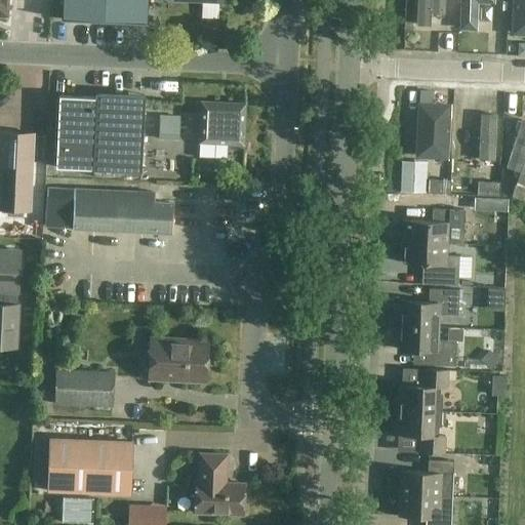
[(63,0),(63,18),(61,18),(61,19),(147,23),(147,22),(146,22),(146,0),(63,0)]
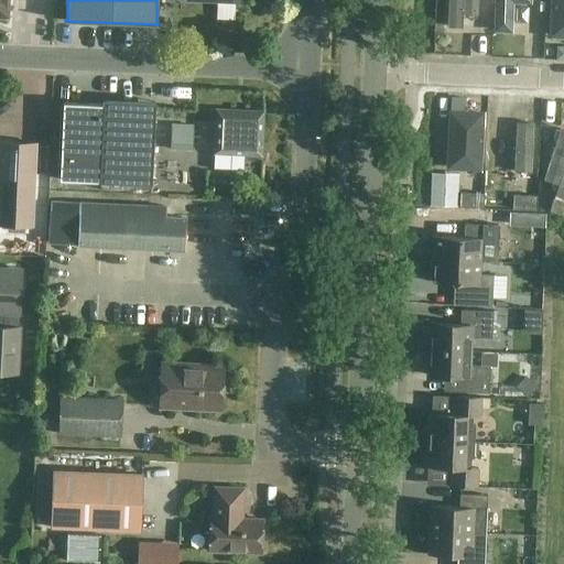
[(447,0),(447,32),(463,33),(463,17),(477,17),(477,0),(447,0)]
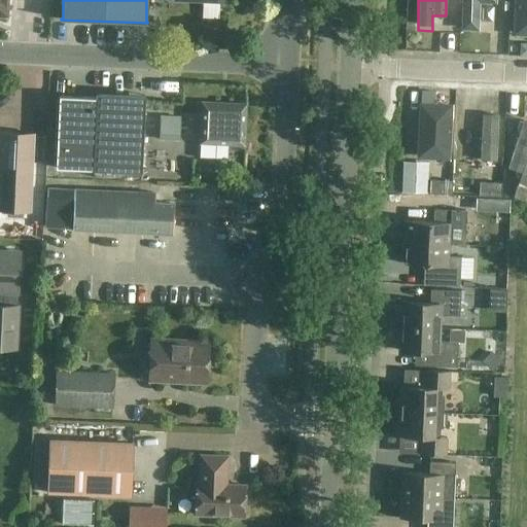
[(460,0),(460,32),(479,32),(479,0),(460,0)]
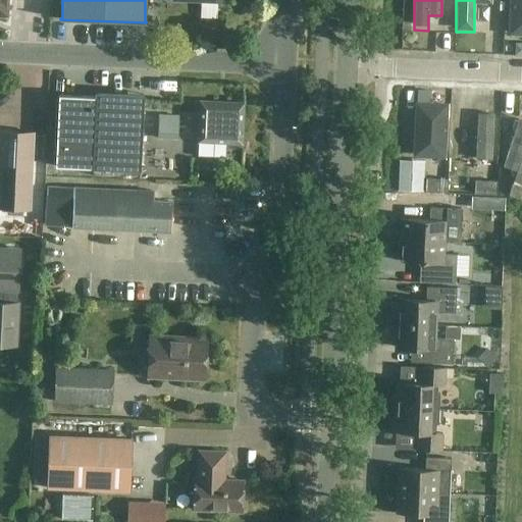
[(521,0),(509,0),(508,36),(521,37),(521,0)]
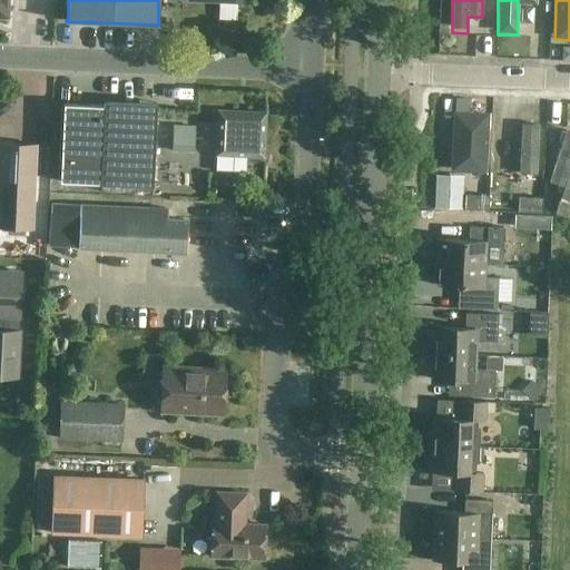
[(60,182),(100,184),(153,186),(157,102),(104,100),(102,106),(64,104),(60,182)]
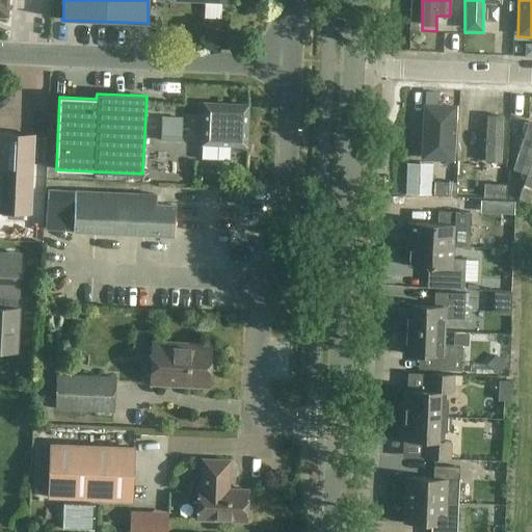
[(204,103),(202,144),(202,160),(230,161),(231,152),(246,153),(248,105),(204,103)]
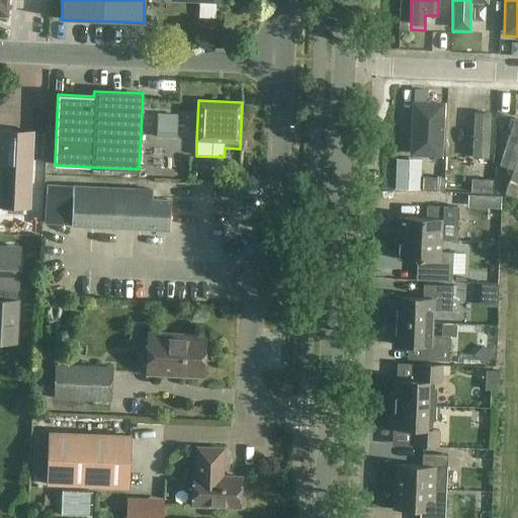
[(443,103),(409,101),(407,157),(440,159),(443,103)]
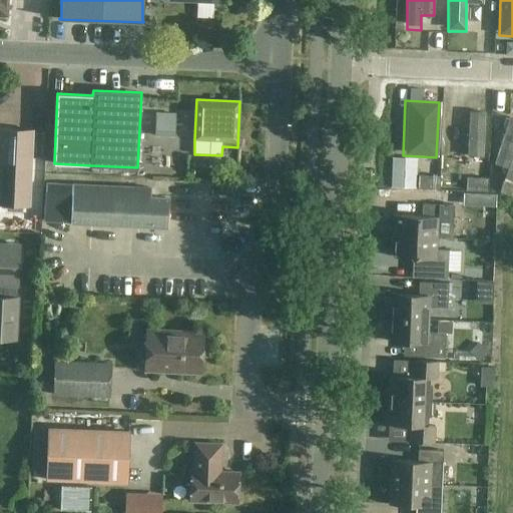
[(155,113),(154,131),(161,131),(160,140),(174,141),(176,114),(155,113)]
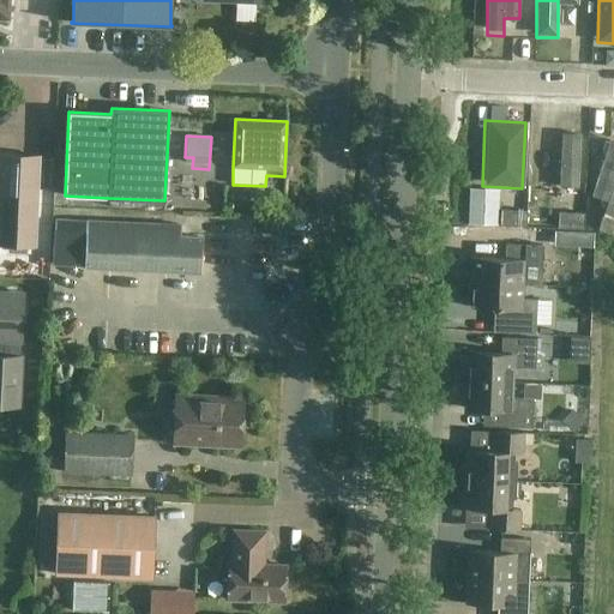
[(561,136),(559,206),(575,206),(578,137),(561,136)]
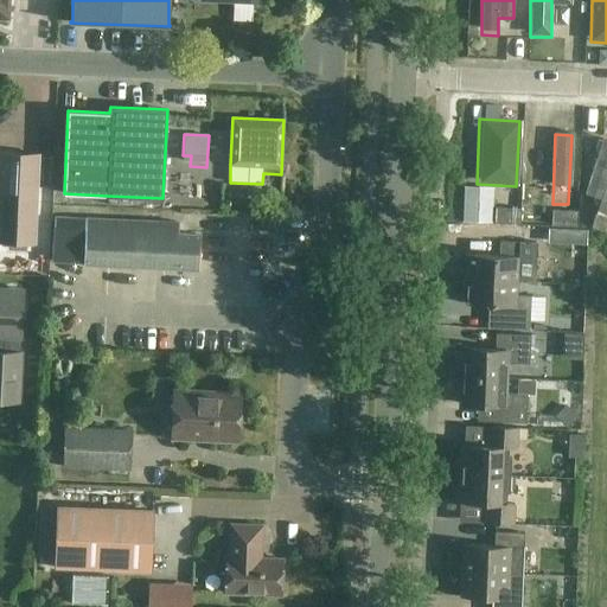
[(606,139),(602,138),(585,199),(606,206),(606,139)]
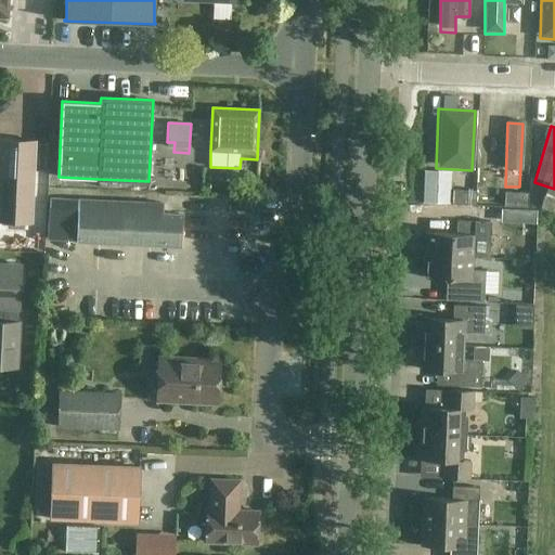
[(0,145),(0,220),(31,222),(36,141),(1,139),(0,146),(0,145)]
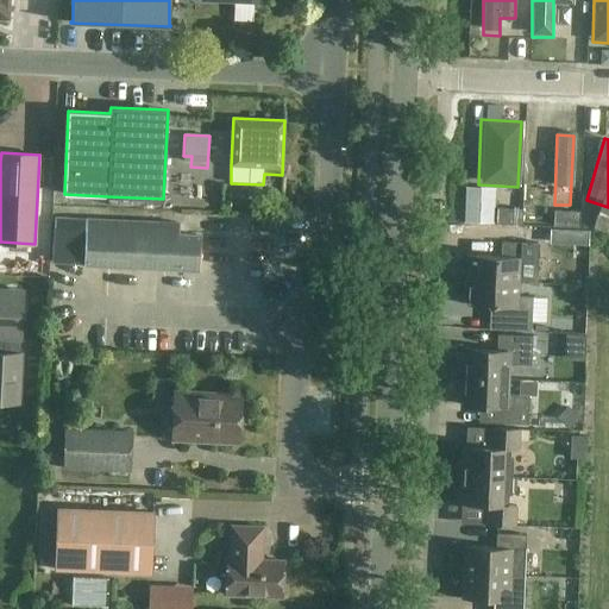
[(489,188),(473,188),(466,187),(465,221),(487,223),(489,190),(489,188)]
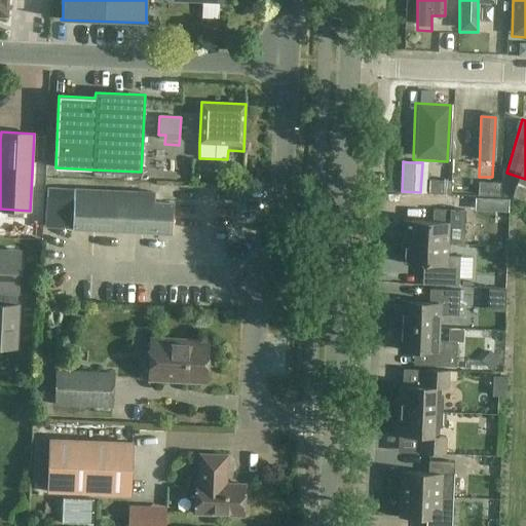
[(447,181),(428,181),(428,193),(451,194),(451,182),(447,181)]
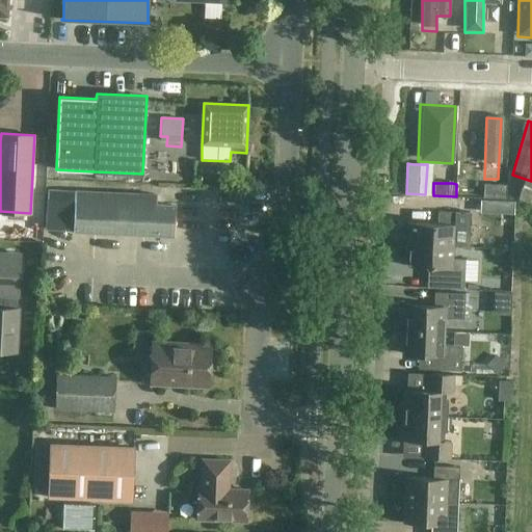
[(502,185),(483,185),(483,197),(506,198),(506,186),(502,185)]
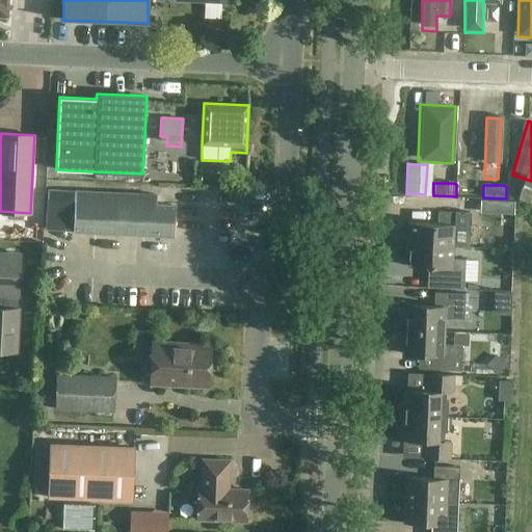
[(531,190),(522,187),(519,201),(531,204),(531,190)]
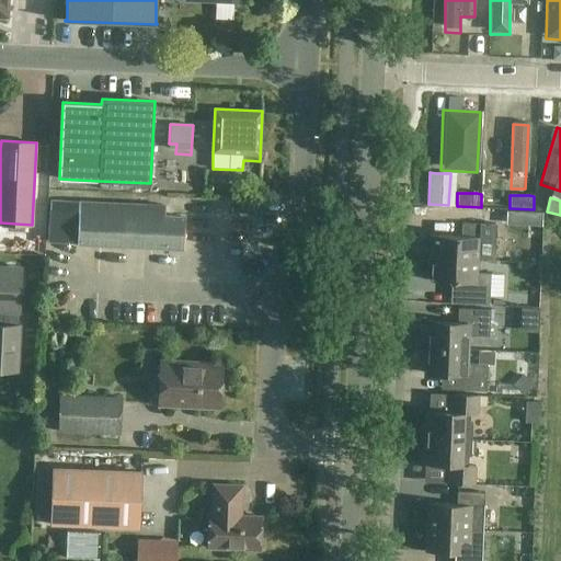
[(79,202),(77,244),(184,249),(185,217),(165,216),(165,205),(79,202)]
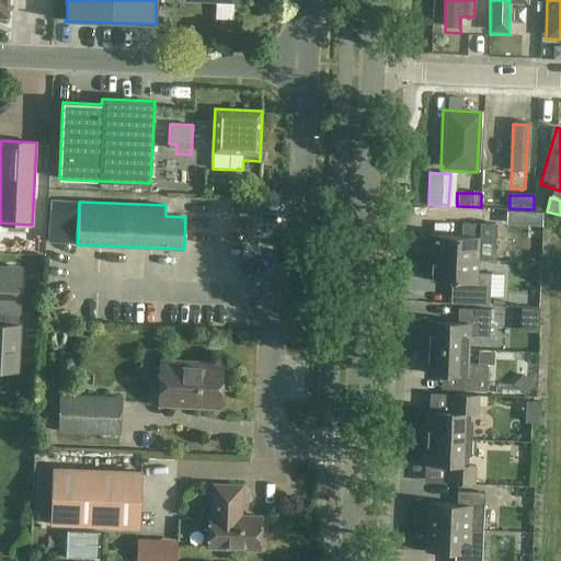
[(479,261),(479,245),(492,247),(493,225),(462,224),(461,237),(430,236),(430,239),(433,239),(432,258),(428,258),(428,259),(479,261)]
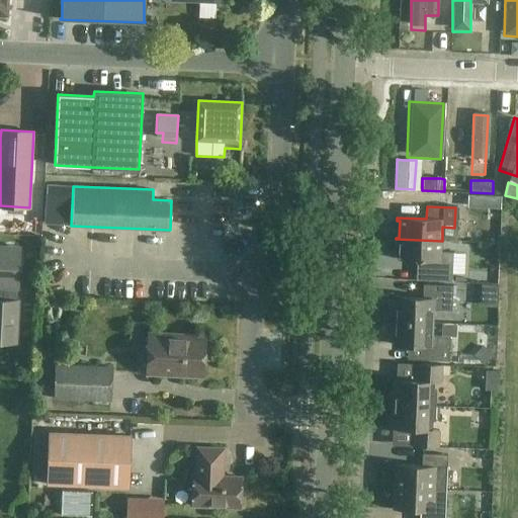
[(441,251),(442,241),(396,239),(396,240),(399,240),(398,260),(424,261),(423,281),(452,282),(453,252),(441,251)]
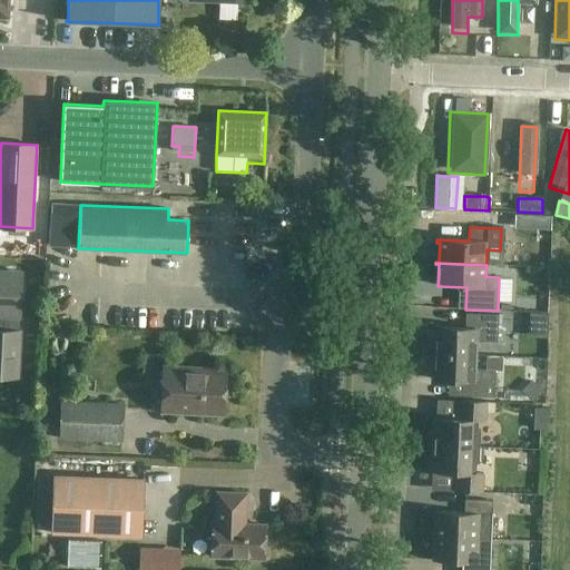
[(0,376),(17,377),(19,331),(18,331),(19,317),(20,317),(22,273),(0,271),(0,376)]
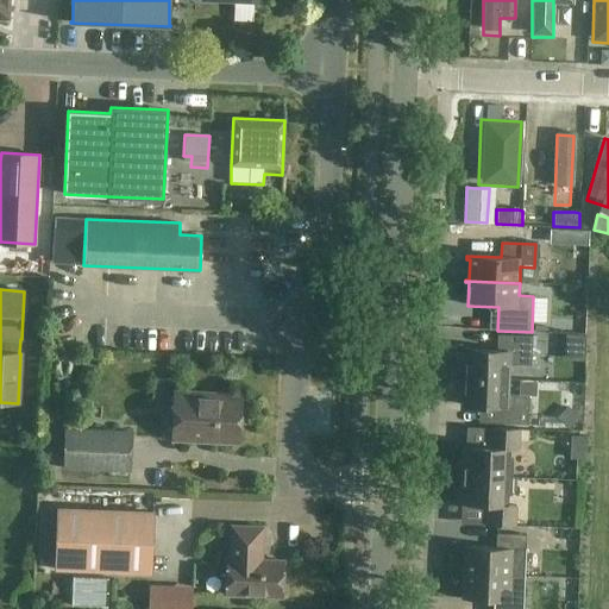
[(85,334),(82,313),(61,315),(63,337),(85,334)]
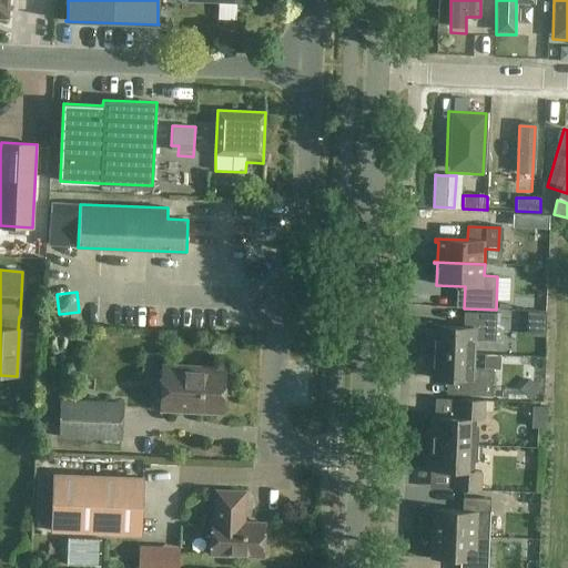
[(433,353),(474,355),(474,341),(495,342),(496,314),(464,313),(464,327),(434,326),(433,353)]
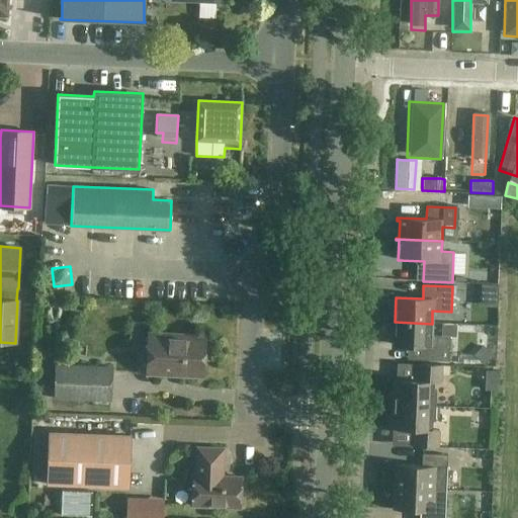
[(432,324),(395,322),(394,346),(420,347),(420,361),(449,362),(450,336),(431,336),(432,324)]
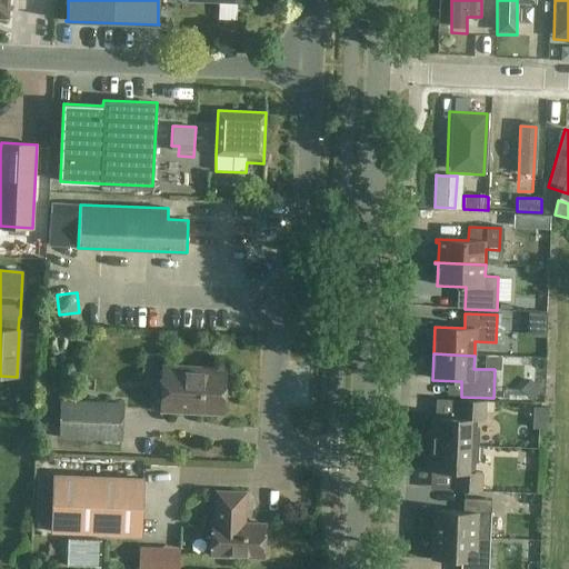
[(163,367),(161,410),(188,411),(188,403),(223,406),(226,369),(163,367)]
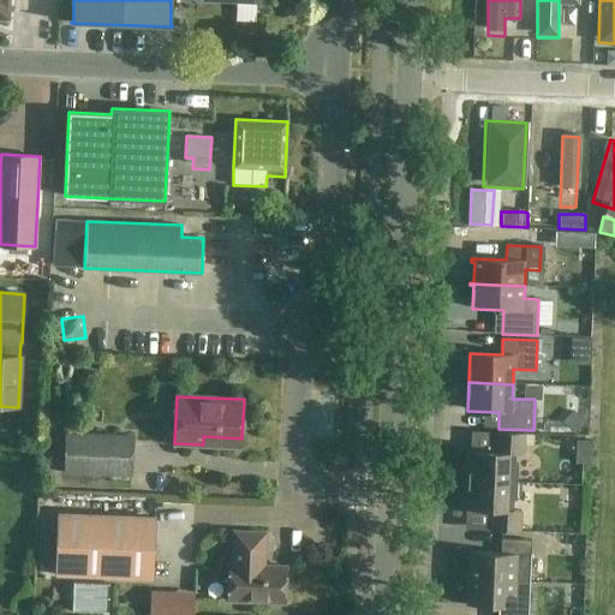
[(133,436),(66,433),(64,472),(131,476),(133,436)]
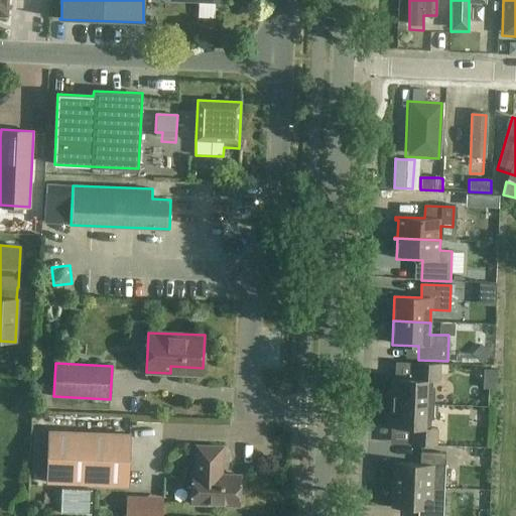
[(390,379),(389,403),(434,405),(434,389),(431,389),(431,381),(439,382),(440,364),(413,363),(413,380),(390,379)]
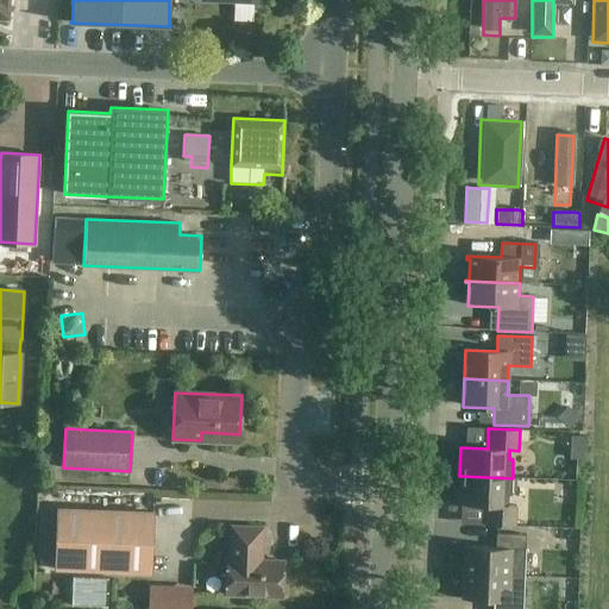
[(512,494),(513,478),(459,476),(458,504),(484,506),(484,526),(515,527),(516,506),(507,506),(508,494),(512,494)]
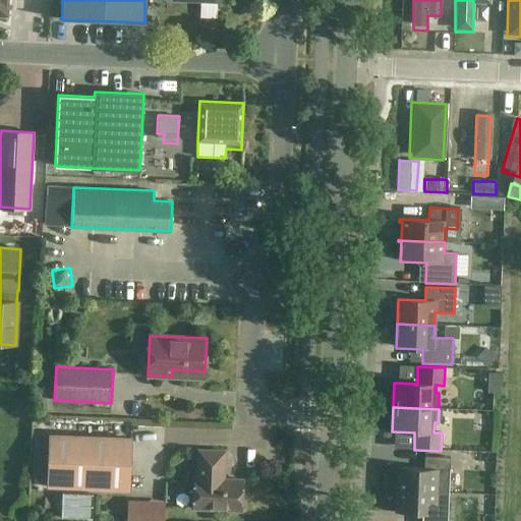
[(49,435),(47,486),(128,490),(130,438),(49,435)]
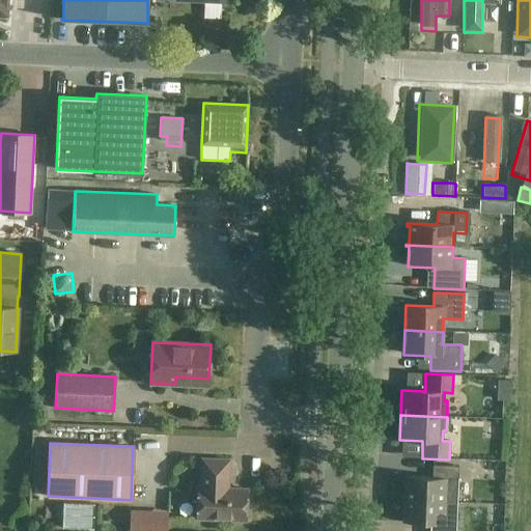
[(198,487),(197,519),(246,521),(247,490),(225,488),(226,480),(228,480),(229,460),(202,458),(201,487),(198,487)]
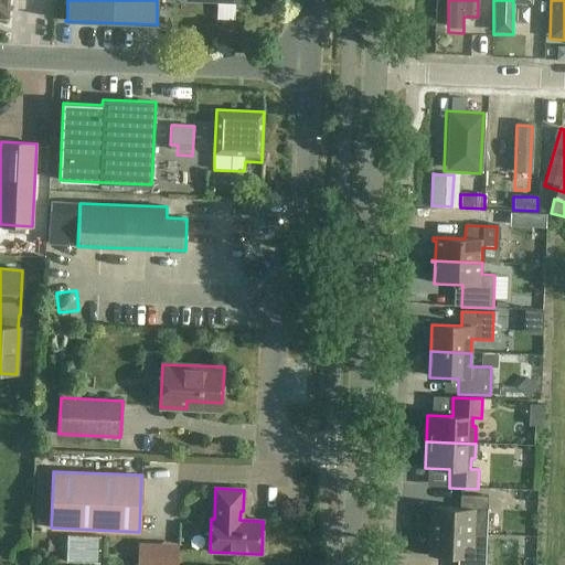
[(532,531),(532,507),(520,507),(520,491),(496,491),(496,531),(532,531)]
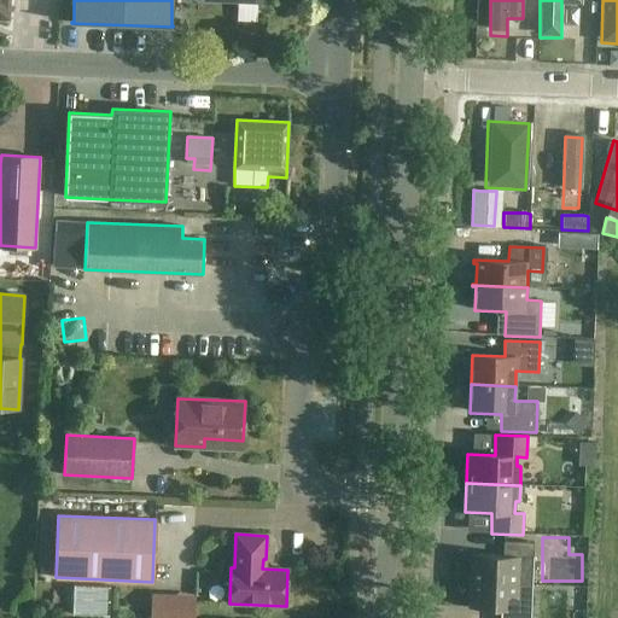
[(470,582),(532,584),(535,543),(505,542),(503,557),(471,555),(470,582)]
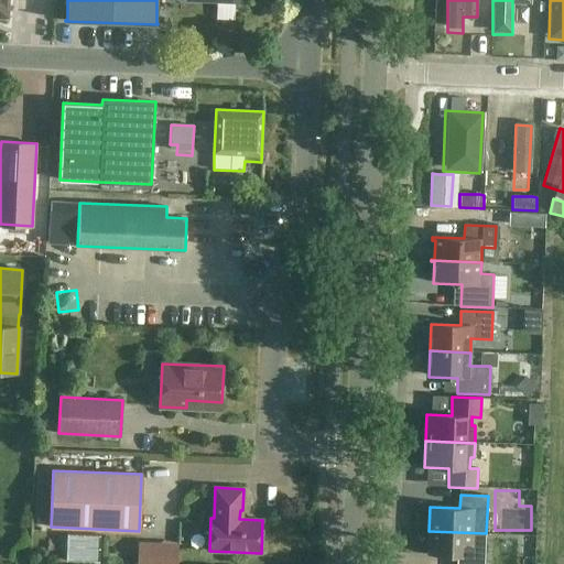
[(485,563),(486,533),(429,531),(427,555),(457,557),(456,563),(485,563)]
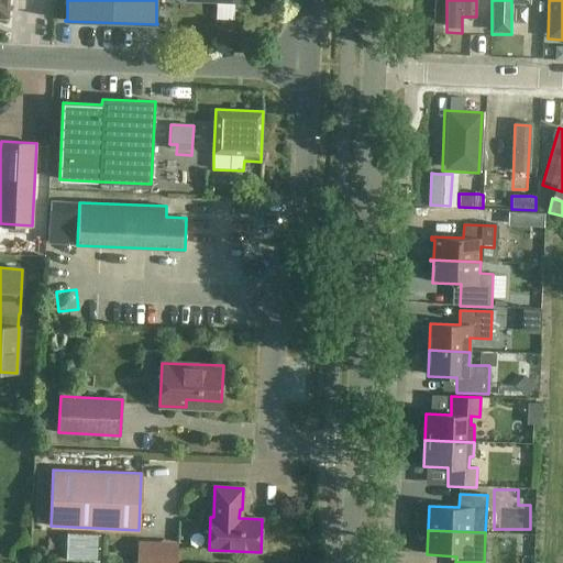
[(140,547),(140,562),(183,562),(183,545),(140,547)]
